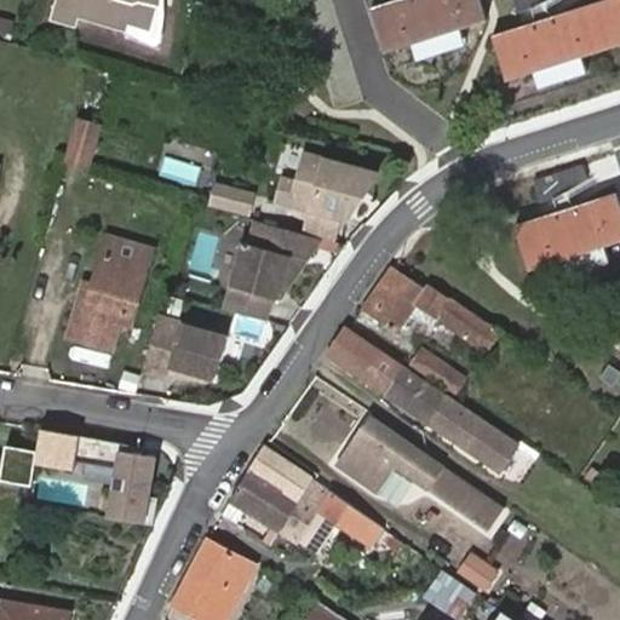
[(159,9),(161,9),(161,0),(55,0),(50,22),(78,30),(80,21),(125,34),(128,26),(151,32),(159,9)]
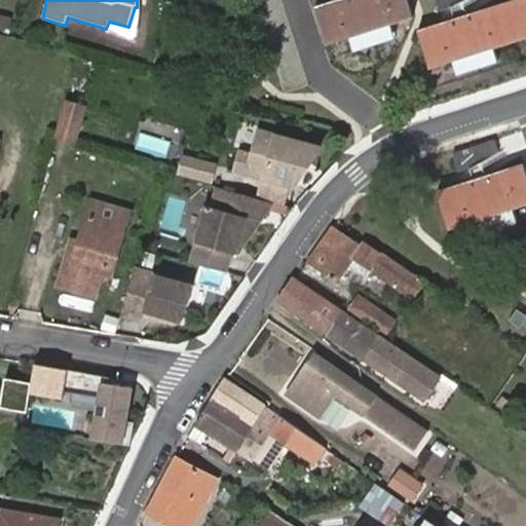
[(326,42),(413,15),(408,0),(336,0),(313,7),(326,42)]
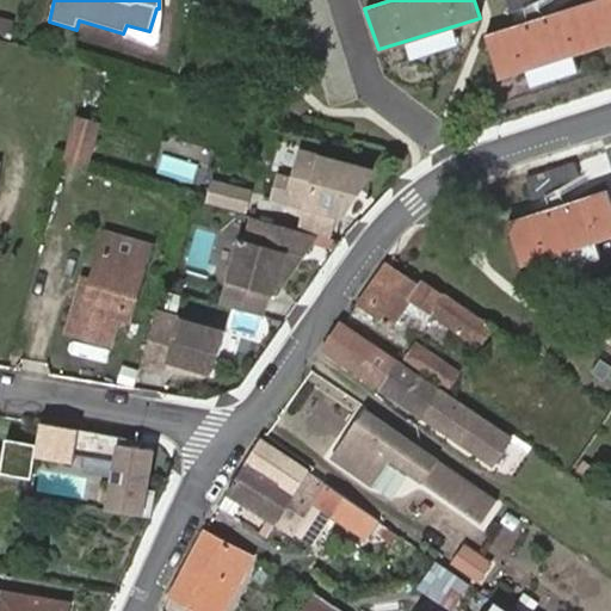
[(497,74),(610,38),(610,0),(597,0),(486,36),(497,74)]
